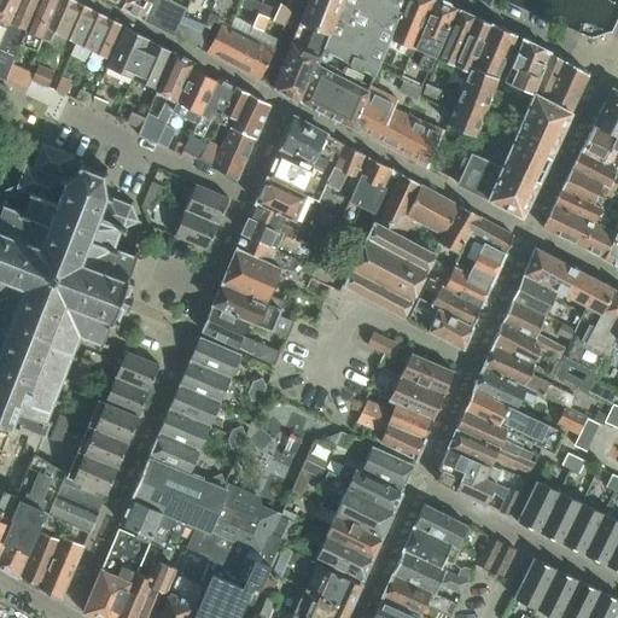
[(17,0),(0,0),(0,19),(6,24),(6,23),(17,0)]
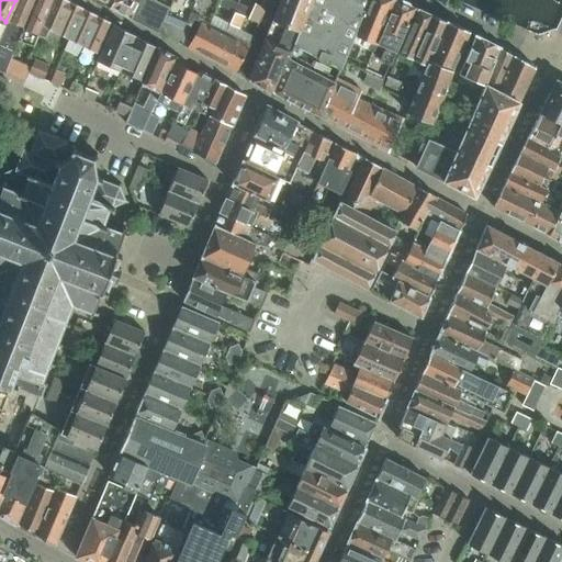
[(14,47),(34,0),(15,0),(6,21),(6,22),(0,36),(0,71),(4,74),(14,47)]
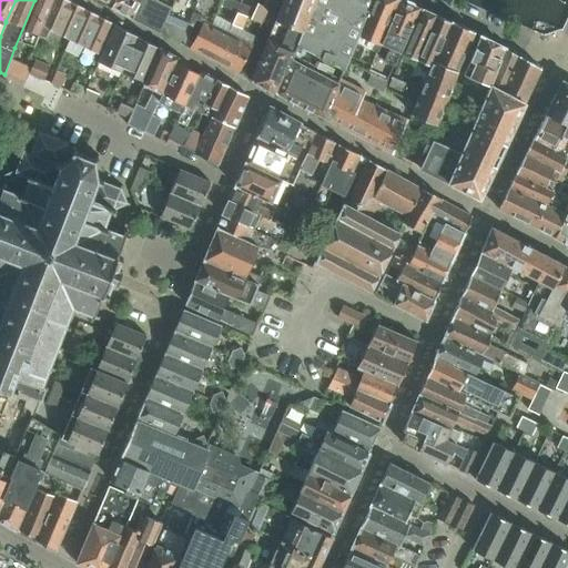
[(34,0),(14,48),(24,52),(30,54),(39,36),(54,0),(34,0)]
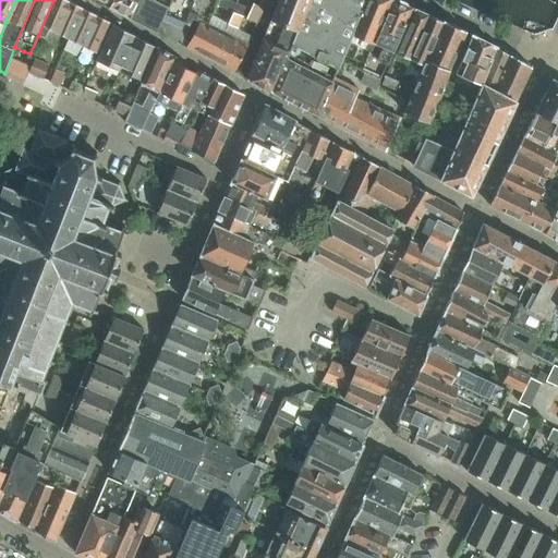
[(65,0),(53,0),(38,35),(44,38),(48,29),(69,39),(84,9),(71,2),(65,0)]
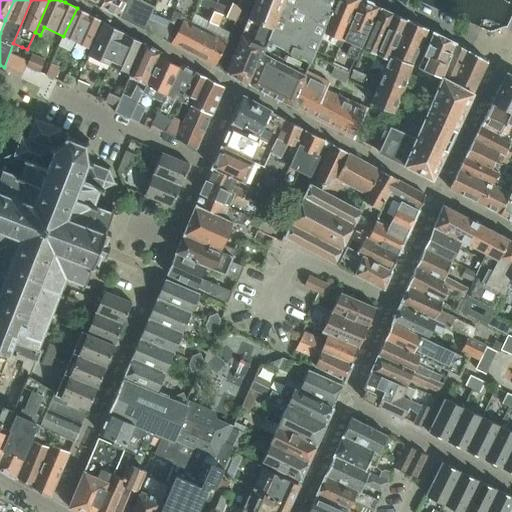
[(104,0),(101,8),(120,17),(127,0),(104,0)]
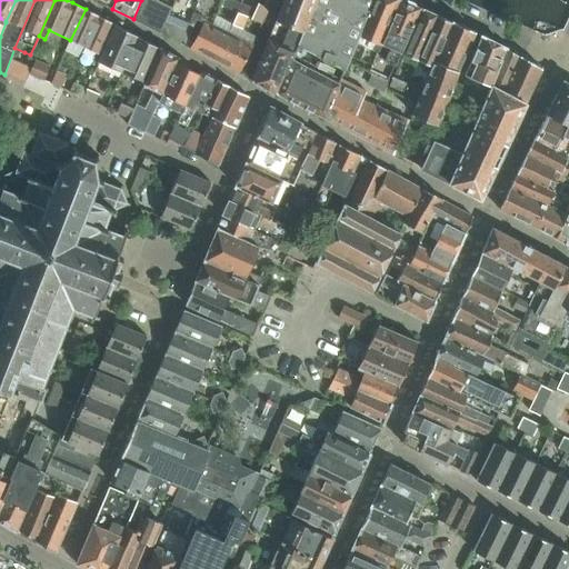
[(159,33),(171,7),(157,0),(141,0),(133,19),(159,33)]
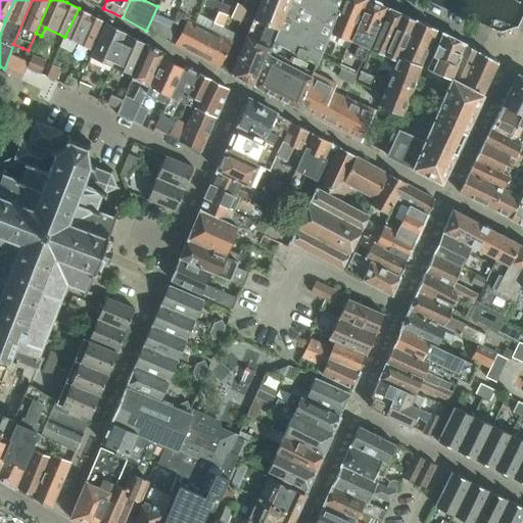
[(159,0),(157,6),(146,31),(170,42),(181,17),(177,15),(182,0),(159,0)]
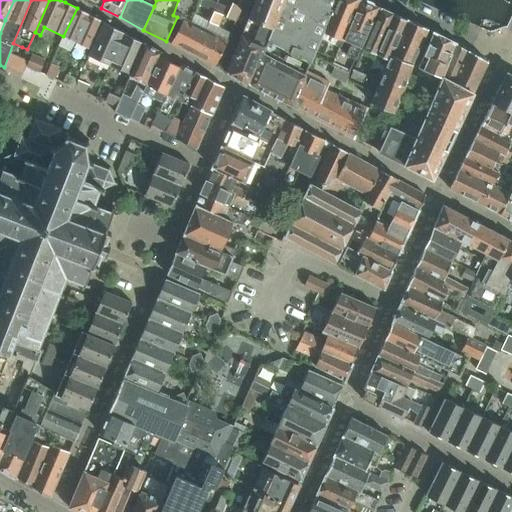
[(178,0),(173,15),(177,17),(183,18),(192,22),(198,4),(199,0),(178,0)]
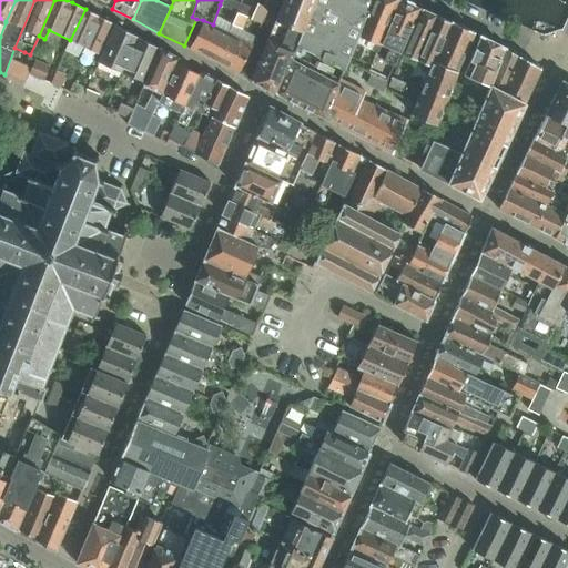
[(233,0),(222,0),(221,4),(237,12),(247,17),(262,23),(266,14),(265,14),(233,0)]
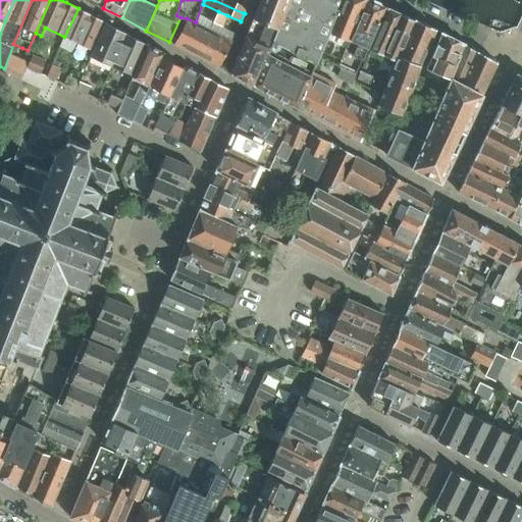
[(289,0),(260,0),(253,20),(277,30),(289,0)]
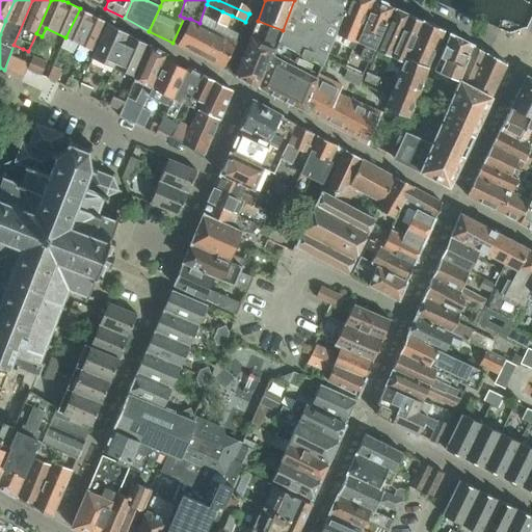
[(277,43),(322,65),(327,53),(349,0),(294,0),(283,30),(277,43)]
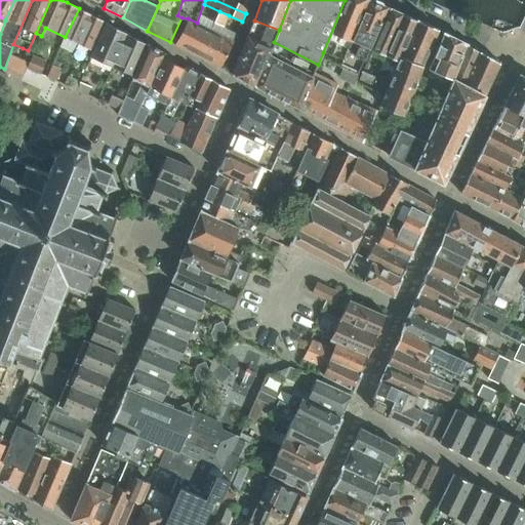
[(352,40),(367,0),(345,0),(323,52),(328,54),(332,56),(340,36),(351,41),(352,40)]
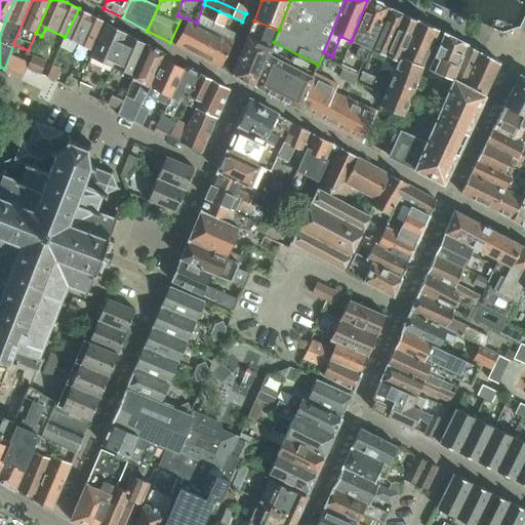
[(370,0),(367,0),(352,40),(370,48),(388,7),(370,0)]
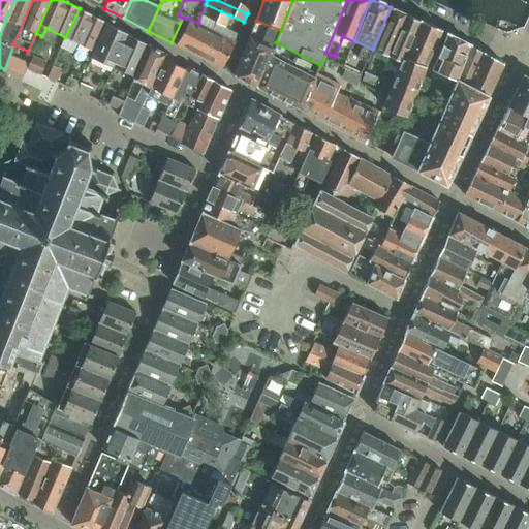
[(235,42),(244,22),(230,16),(221,11),(206,4),(198,23),(235,42)]
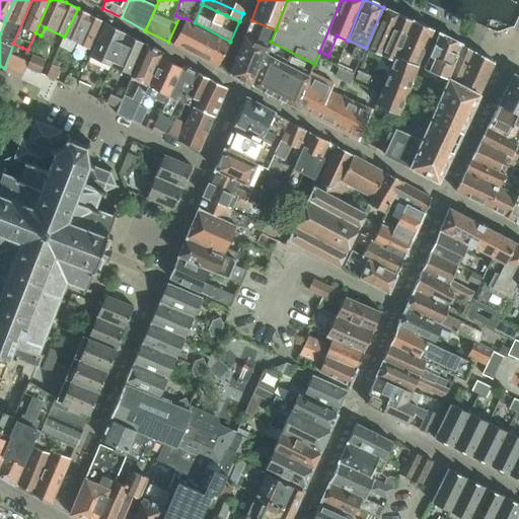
[(64,36),(59,46),(71,52),(76,43),(89,49),(101,21),(101,20),(90,14),(78,8),(64,36)]
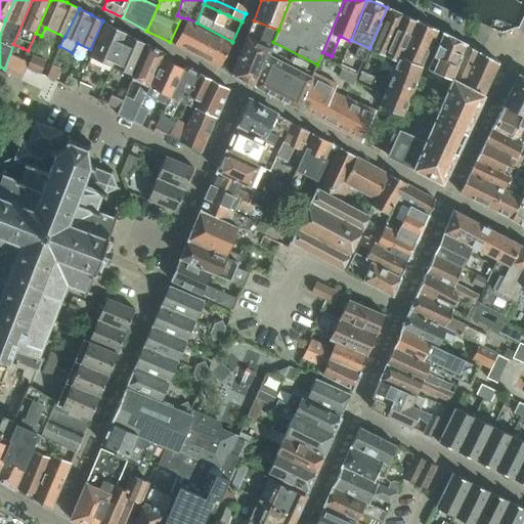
[(401,14),(390,9),(373,48),(385,54),(401,14)]
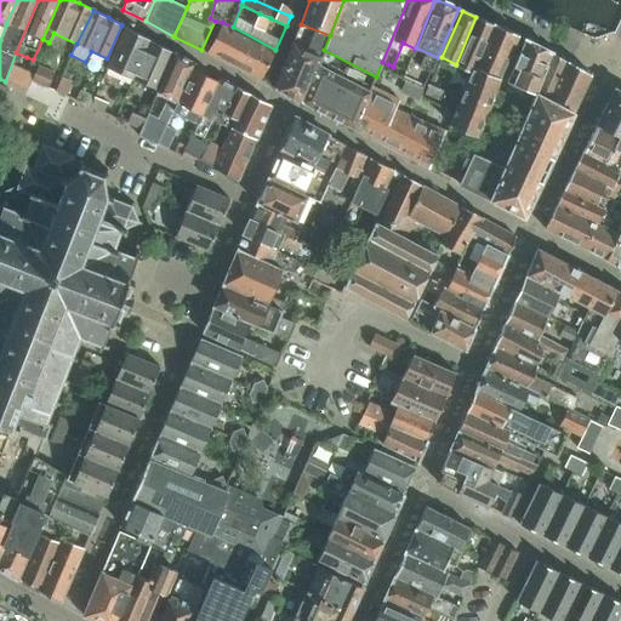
[(490,23),(476,17),(456,64),(471,70),(472,67),(490,23)]
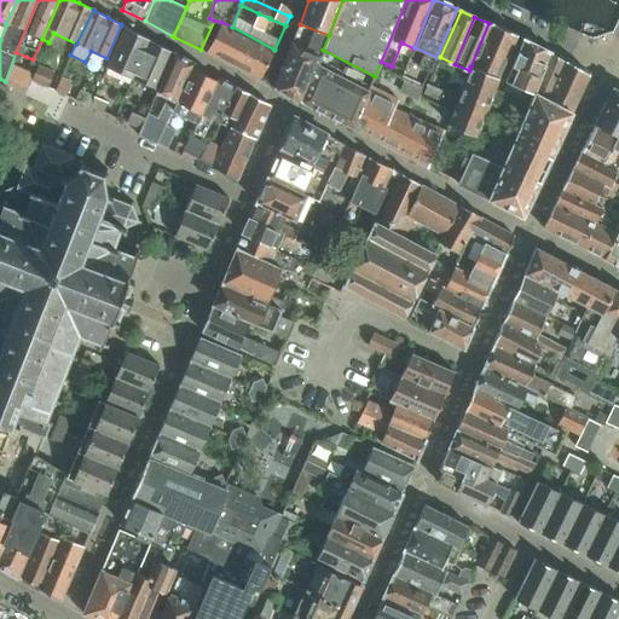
[(206,53),(232,67),(248,35),(221,22),(206,53)]
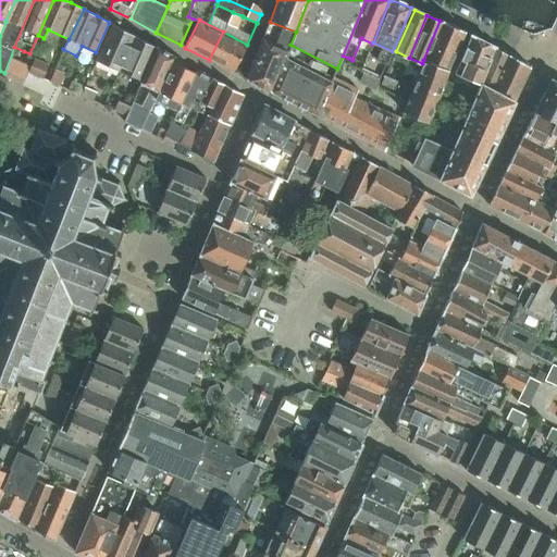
[(291,45),(296,32),(270,22),(247,79),(272,91),(285,59),(291,45)]
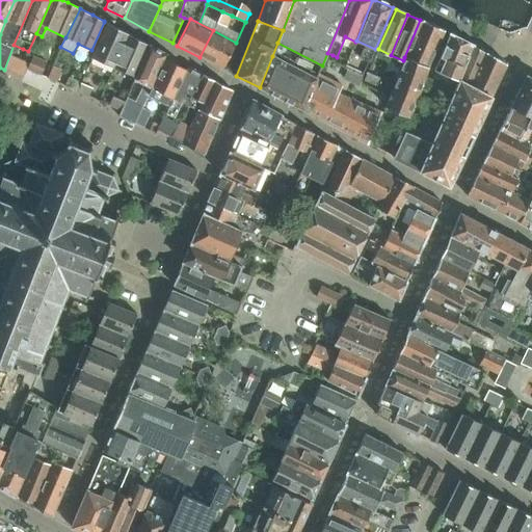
[(444,31),(422,21),(405,57),(404,57),(403,60),(383,107),(384,107),(407,116),(420,89),(444,31)]
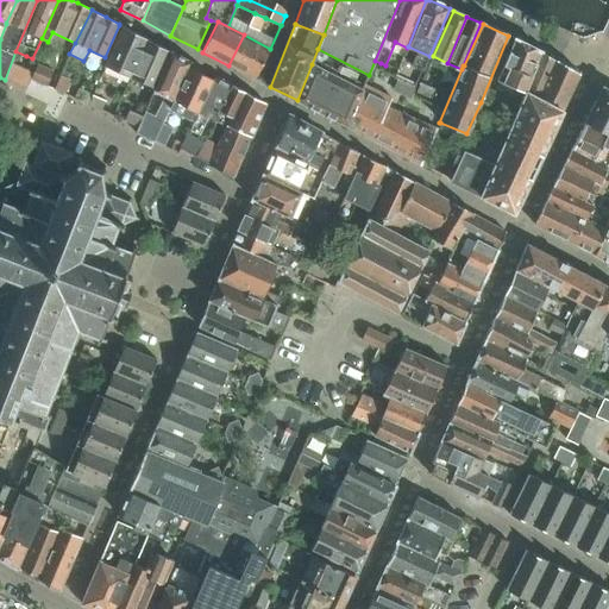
[(123,27),(105,67),(131,79),(132,75),(149,41),(123,26),(123,27)]
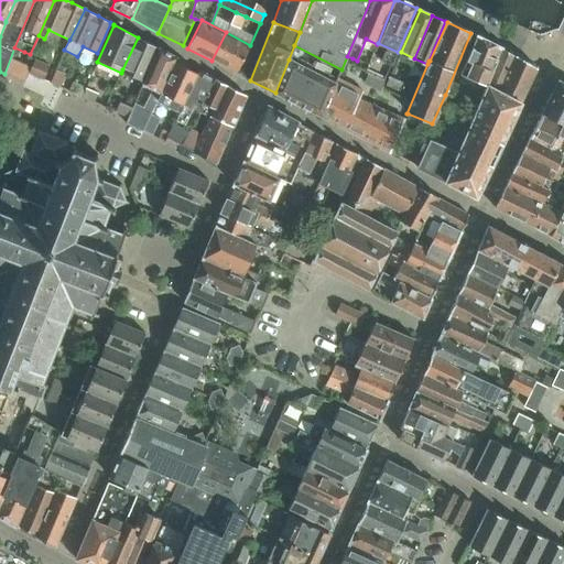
[(226,32),(212,61),(236,73),(250,45),(226,32)]
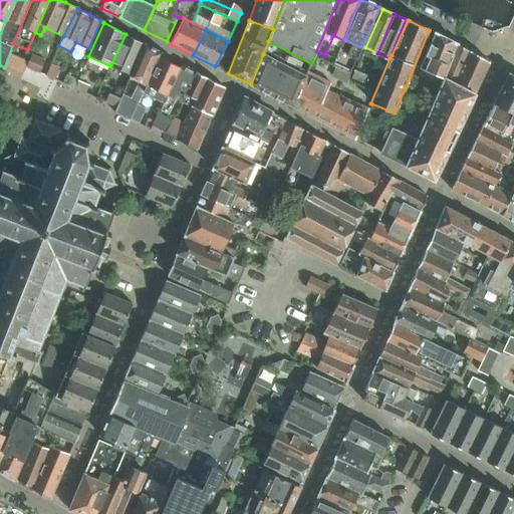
[(424,54),(448,66),(457,44),(435,33),(424,54)]
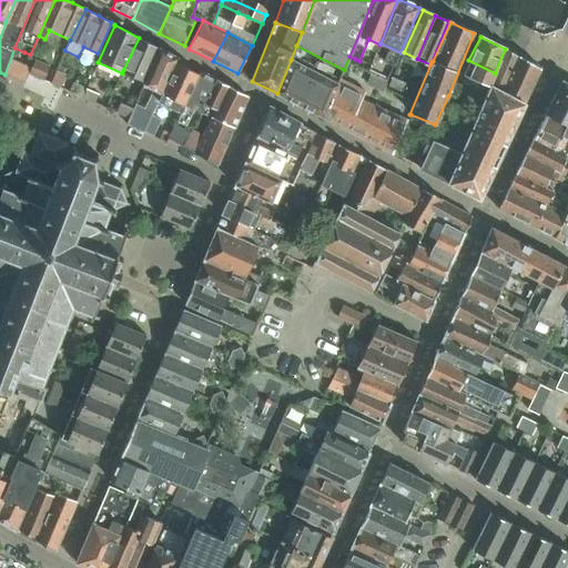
[(161,50),(139,38),(123,70),(123,72),(145,82),(161,50)]
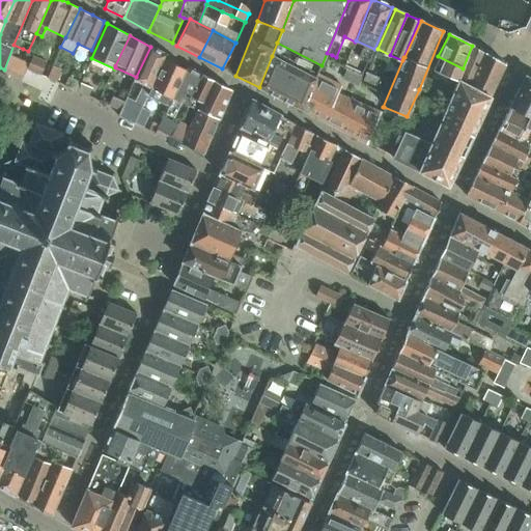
[(472,46),(458,81),(491,96),(505,64),(484,52),(484,53),(472,46)]
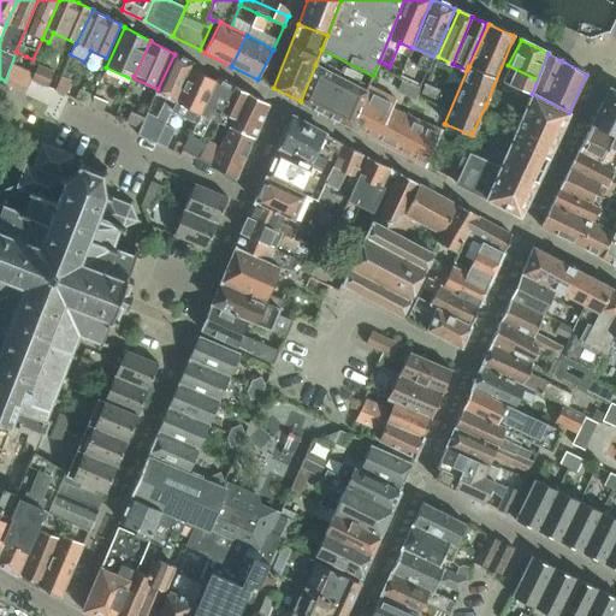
[(175,54),(158,93),(167,98),(157,117),(147,112),(140,128),(137,135),(138,135),(155,143),(165,125),(171,110),(190,67),(193,64),(175,54)]
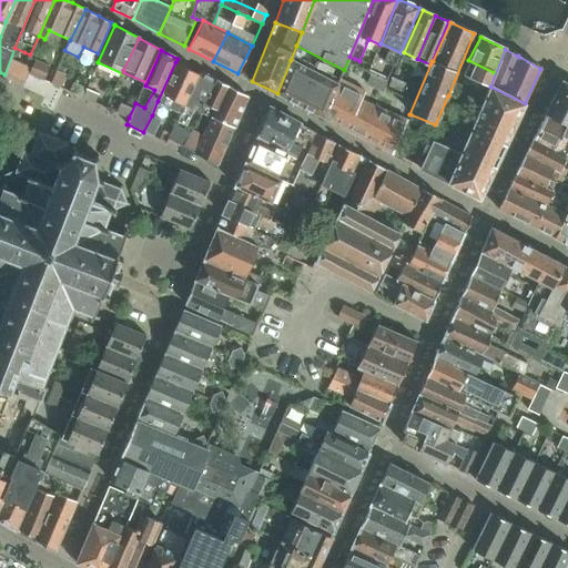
[(34,60),(29,73),(43,80),(50,67),(34,60)]
